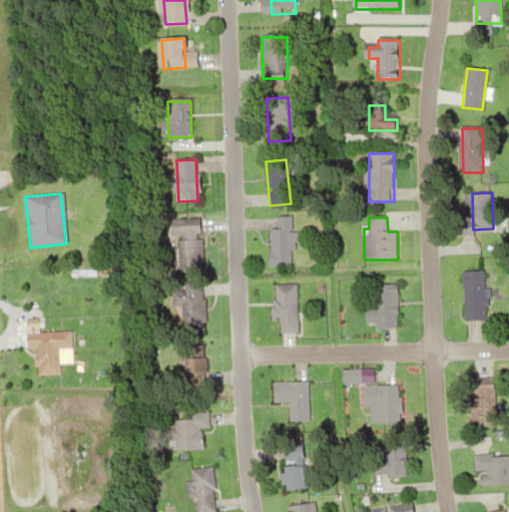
[(271,218),(294,218),(294,267),(271,267),(271,218)]
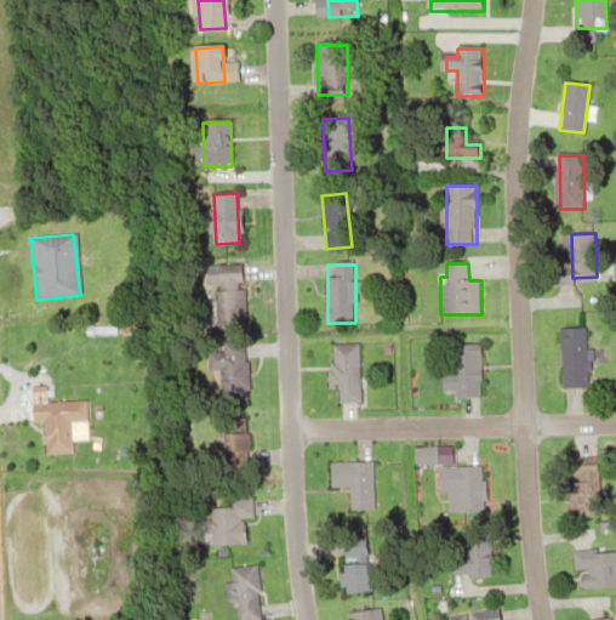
[(221,271),(246,271),(245,326),(220,325),(221,271)]
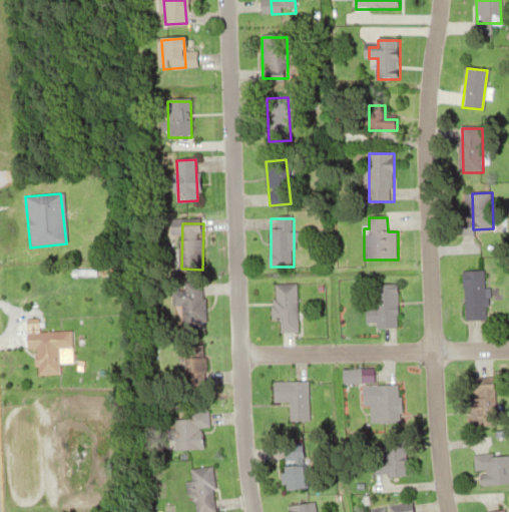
[(465,272),(484,272),(485,319),(466,319),(465,272)]
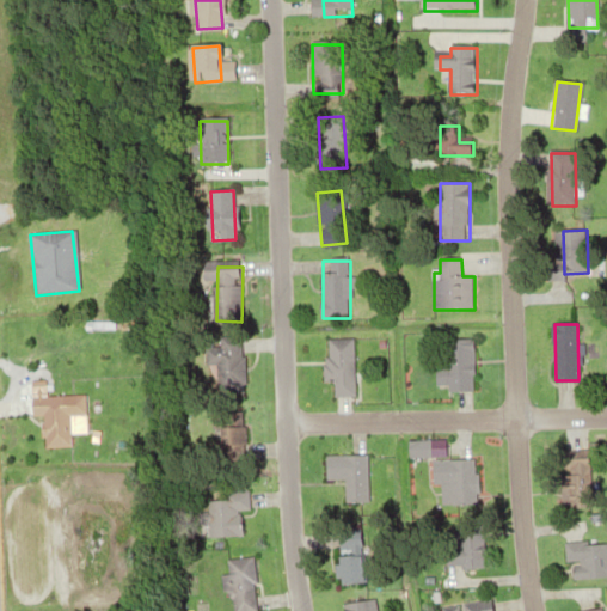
[(218,337),(241,336),(244,390),(221,391),(218,337)]
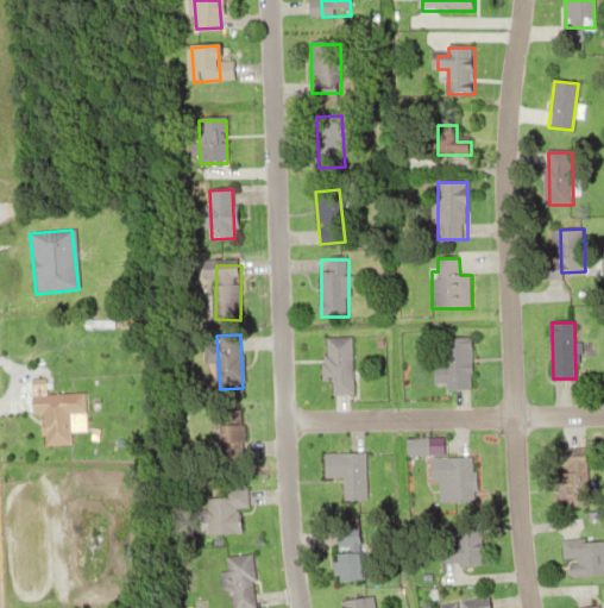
[(329,339),(352,339),(353,399),(331,400),(329,339)]
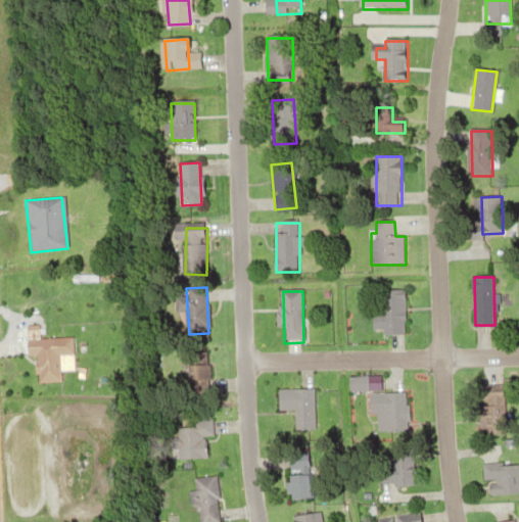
[(385,291),(405,291),(404,333),(384,333),(385,291)]
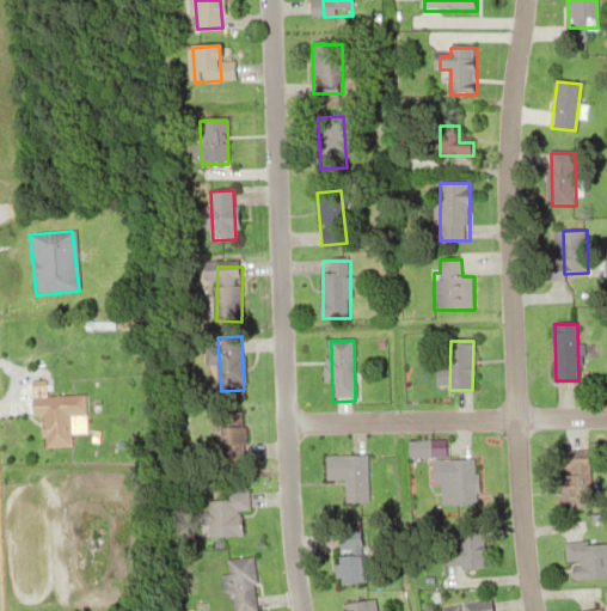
[(41,396),(71,395),(73,447),(44,450),(41,396)]
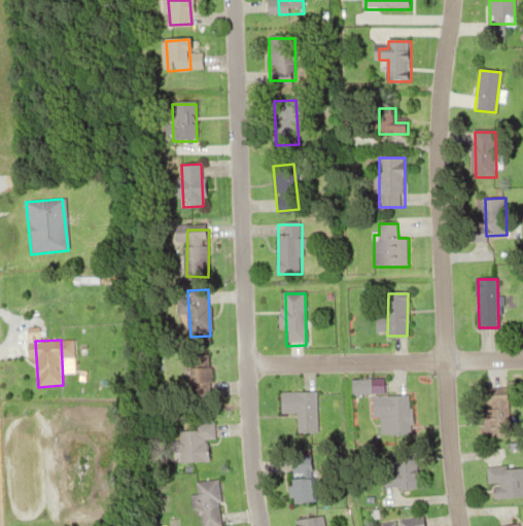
[(192,366),(211,365),(212,389),(193,390),(192,366)]
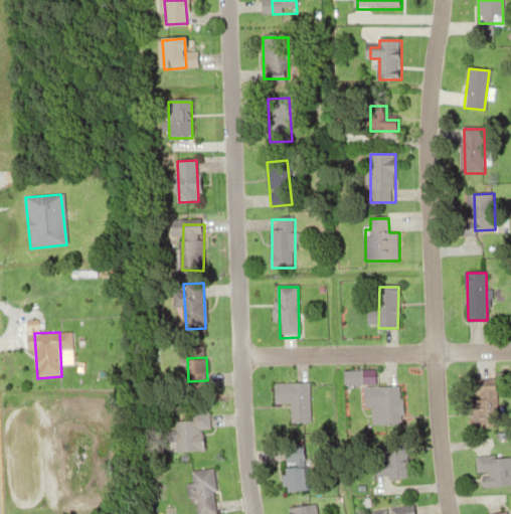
[(288,383),(310,382),(311,423),(289,423),(288,383)]
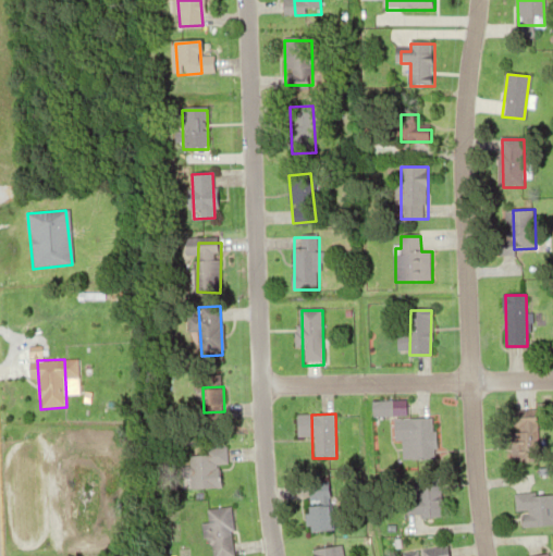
[(413,420),(433,418),(437,457),(416,459),(413,420)]
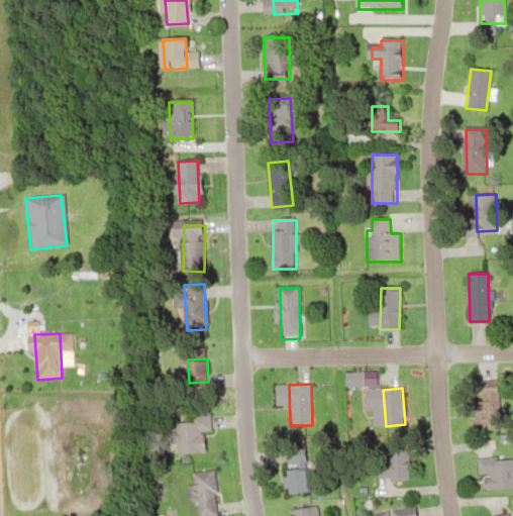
[(479,391),(500,390),(501,427),(480,428),(479,391)]
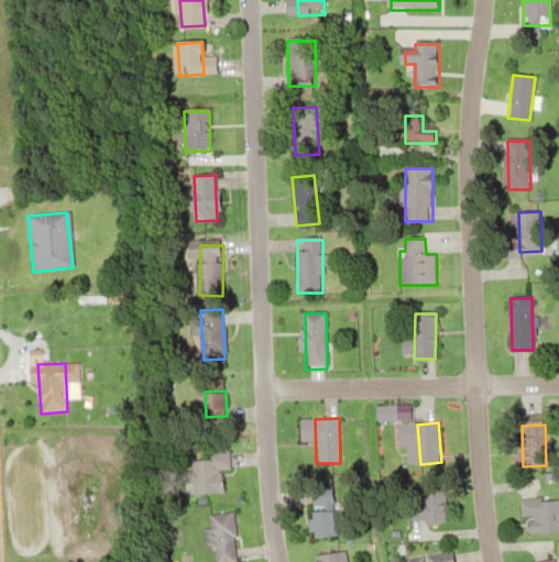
[(194,462),(223,461),(225,494),(195,495),(194,462)]
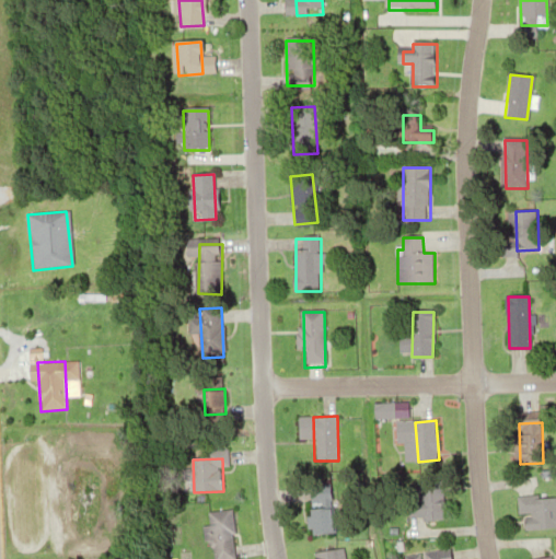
[(420,480),(442,479),(446,521),(425,522),(420,480)]
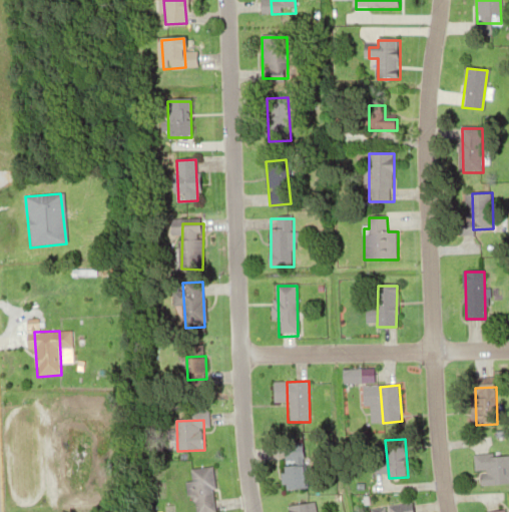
[(474,456),(508,454),(508,486),(476,488),(474,456)]
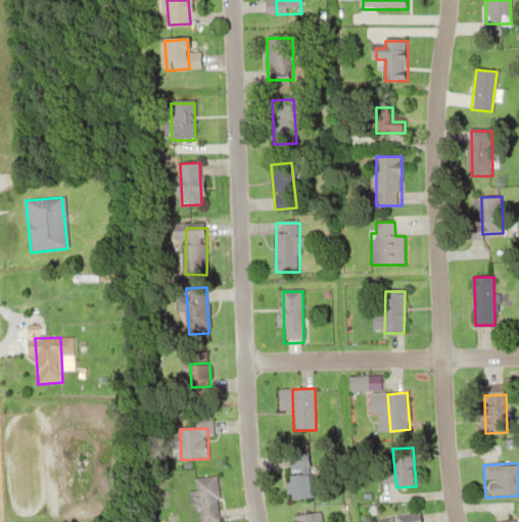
[(290,466),(310,465),(311,496),(292,497),(290,466)]
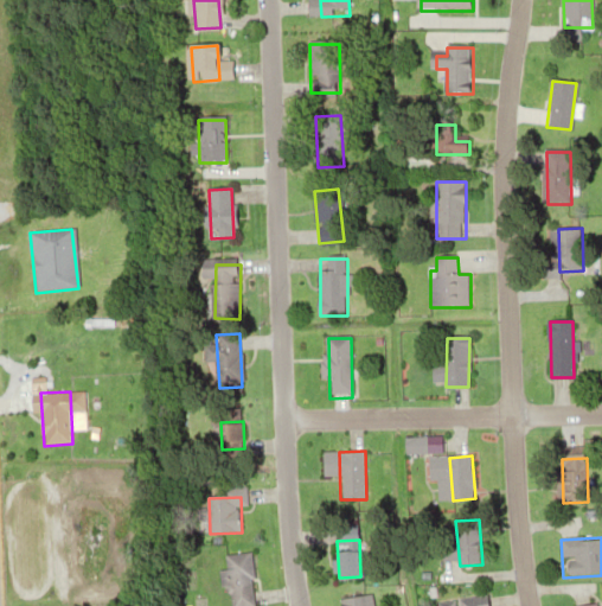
[(226,559),(250,556),(255,604),(244,605),(232,605),(226,559)]
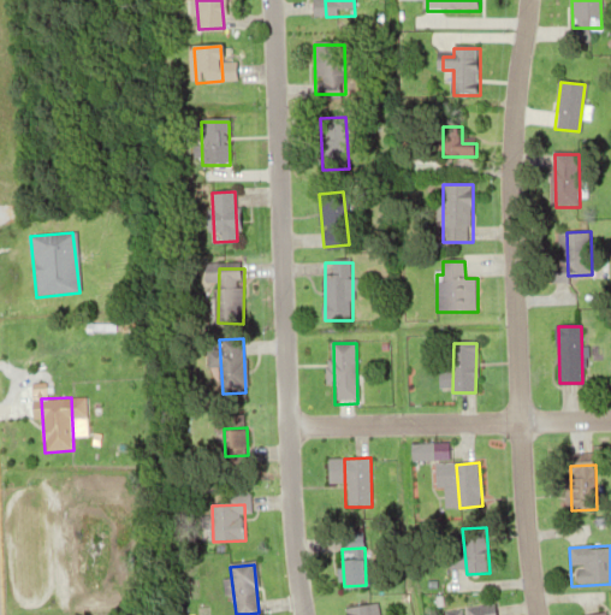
[(349,614),(349,607),(377,603),(378,614),(349,614)]
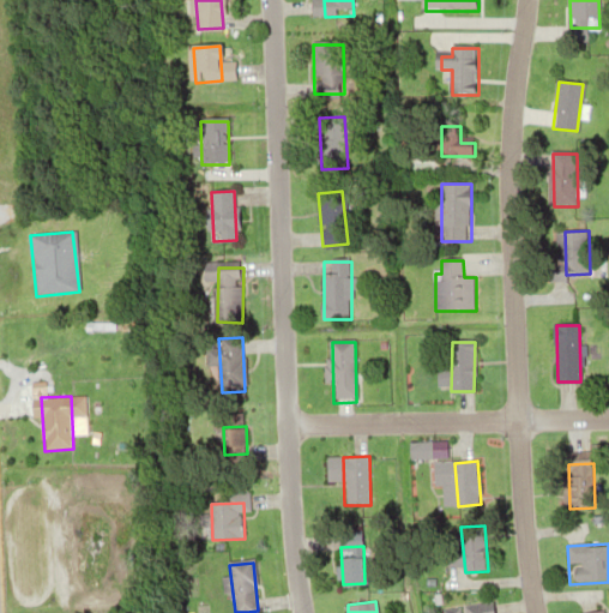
[(466,612),(466,606),(492,602),(493,612),(466,612)]
